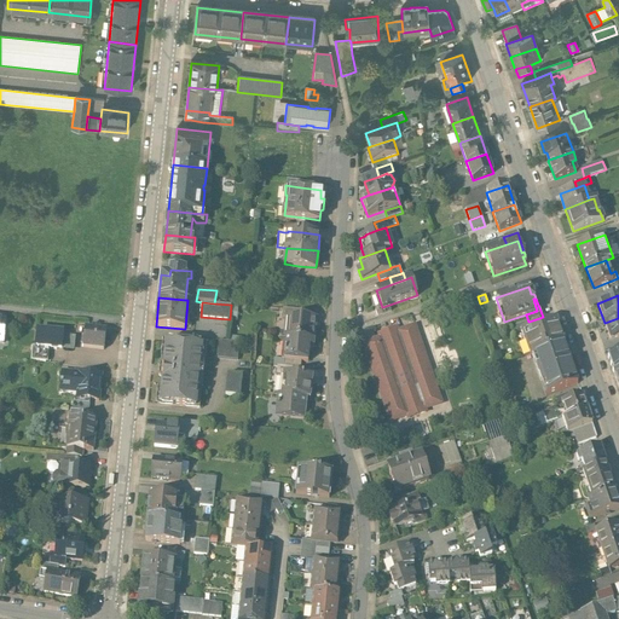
[(382,307),(375,310),(377,317),(392,312),(389,305),(382,307)]
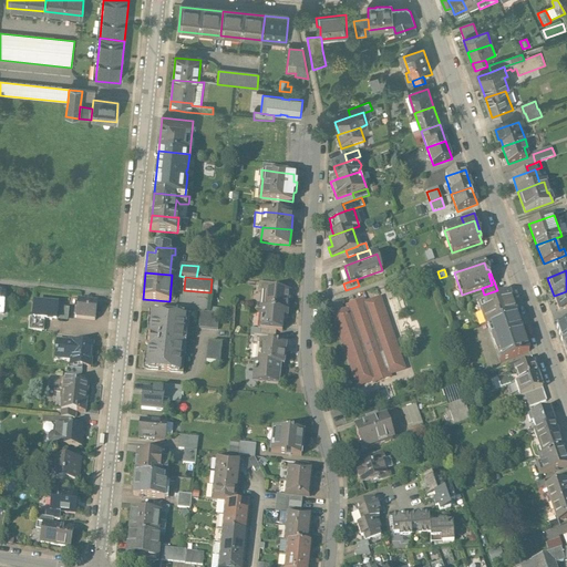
[(260,308),(263,308),(287,310),(289,291),(272,289),(264,288),(263,289),(260,308)]
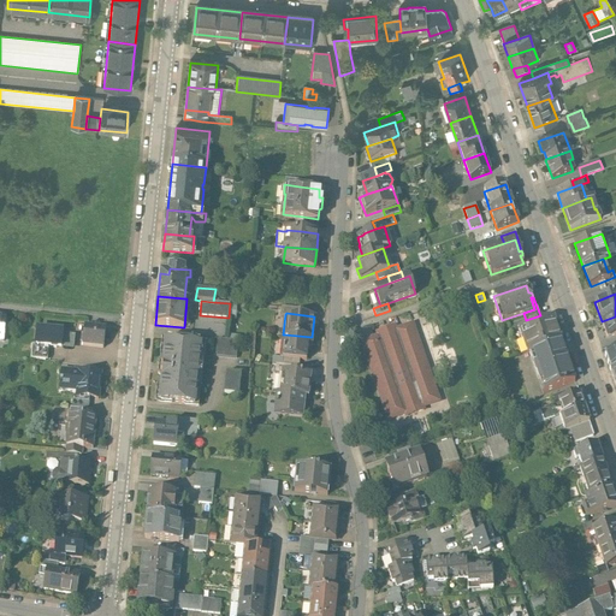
[(615,317),(602,321),(608,338),(615,335),(615,317)]
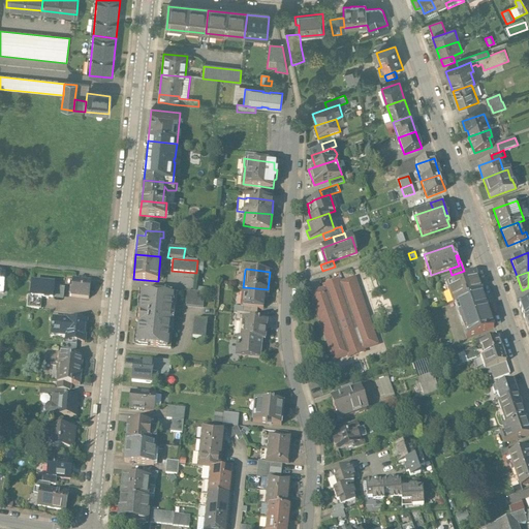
[(453,303),(454,303),(481,293),(475,274),(453,281),(447,283),(447,284),(449,290),(448,290),(453,303)]
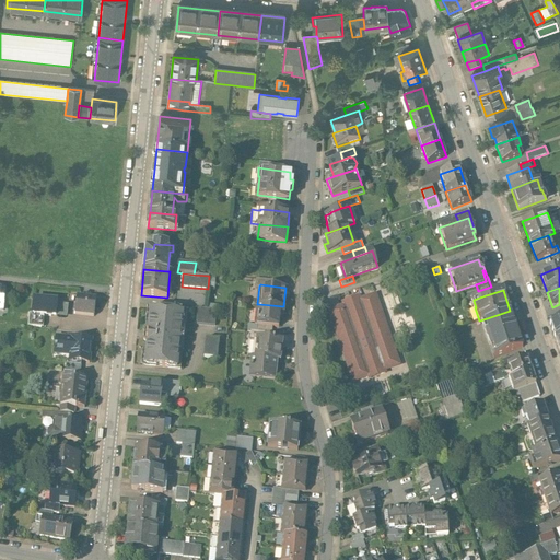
[(466,303),(474,301),(474,300),(479,298),(477,291),(464,296),(466,303)]
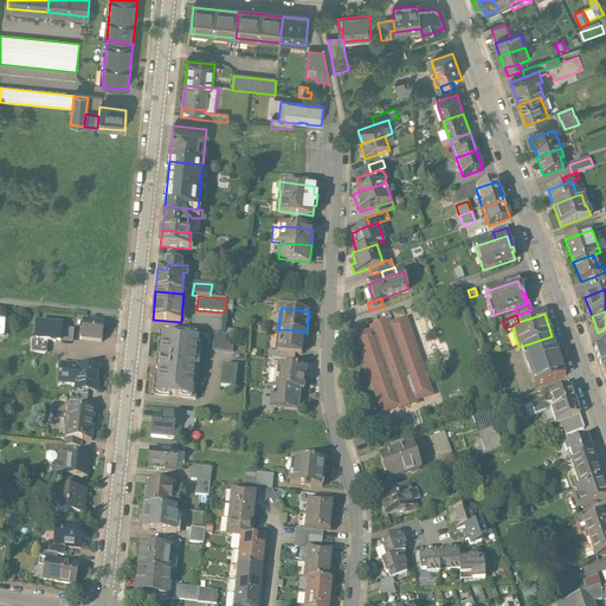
[(84,321),(83,340),(102,341),(104,323),(98,322),(98,318),(91,317),(91,321),(84,321)]
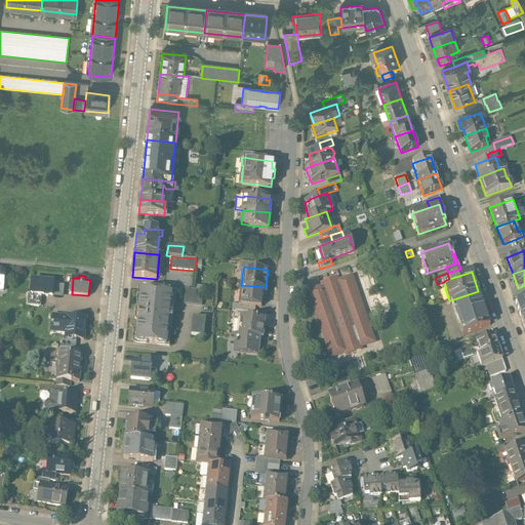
[(374,340),(352,276),(337,281),(336,278),(322,283),(323,286),(308,291),(331,356),(345,351),(346,354),(361,348),(360,346),(374,340)]
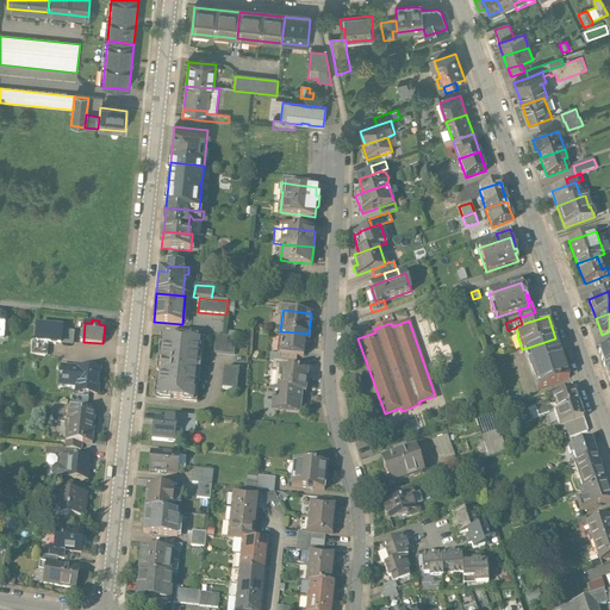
[(62,328),(37,325),(36,341),(36,342),(47,343),(61,344),(61,340),(73,341),(74,332),(62,331),(62,328)]
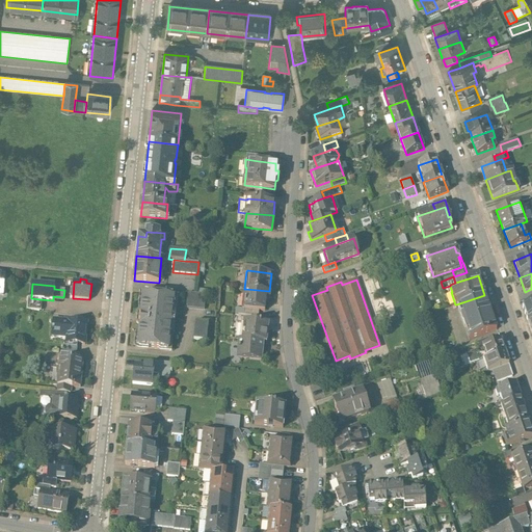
[(270,291),(269,291),(246,289),(244,308),(259,310),(264,310),(266,297),(269,298),(270,291)]
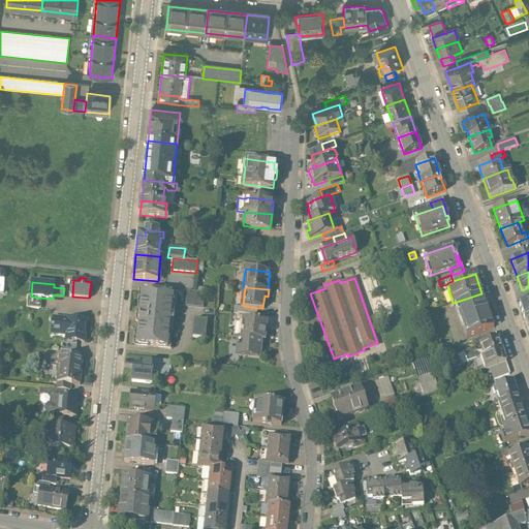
[(187,305),(205,307),(206,292),(188,291),(187,305)]
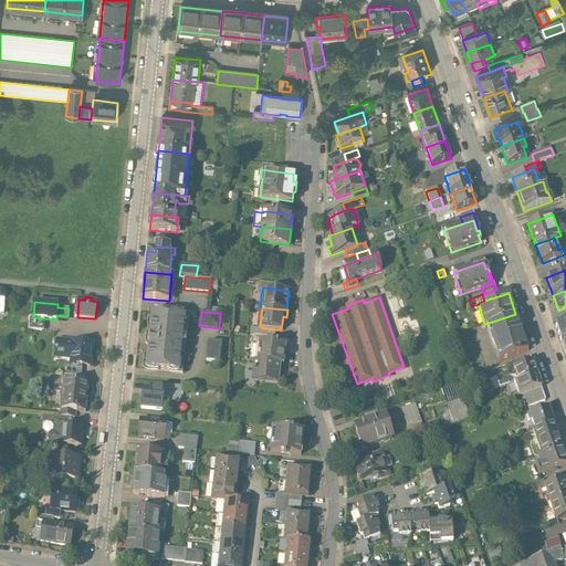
[(186,316),(152,313),(146,368),(179,371),(186,316)]
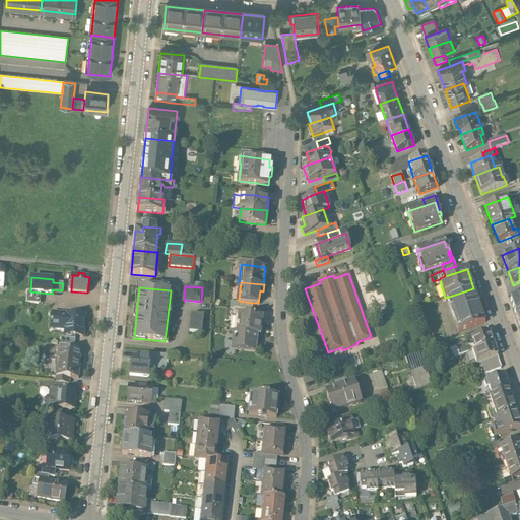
[(485,323),(473,288),(446,298),(459,332),(485,323)]
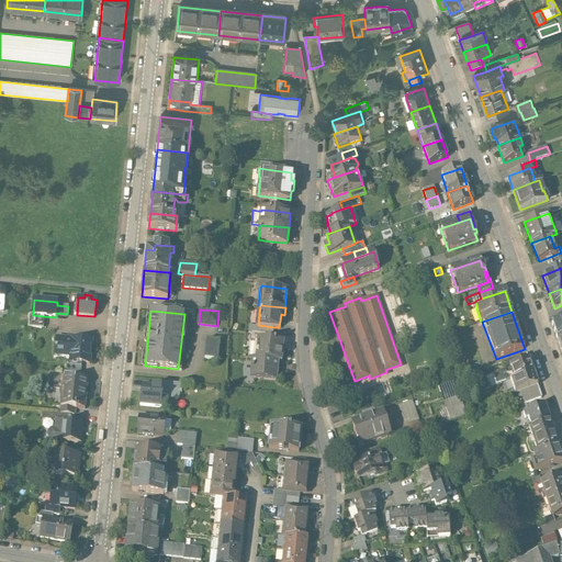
[(33,314),(30,314),(29,327),(42,328),(43,316),(33,315),(33,314)]
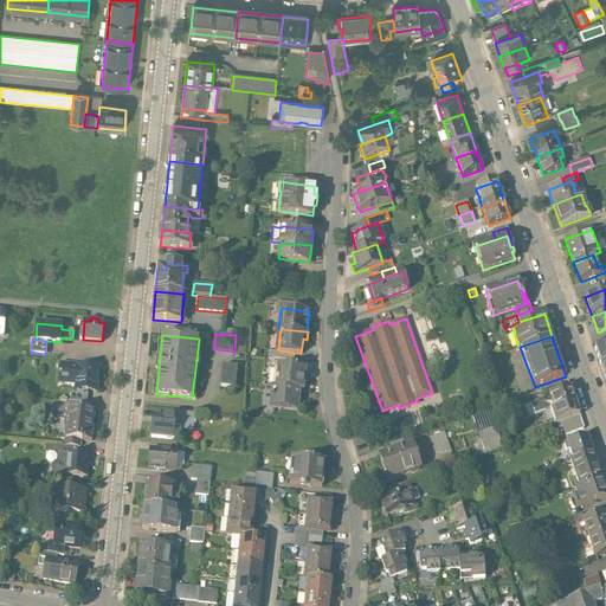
[(605,345),(594,349),(600,366),(605,363),(605,345)]
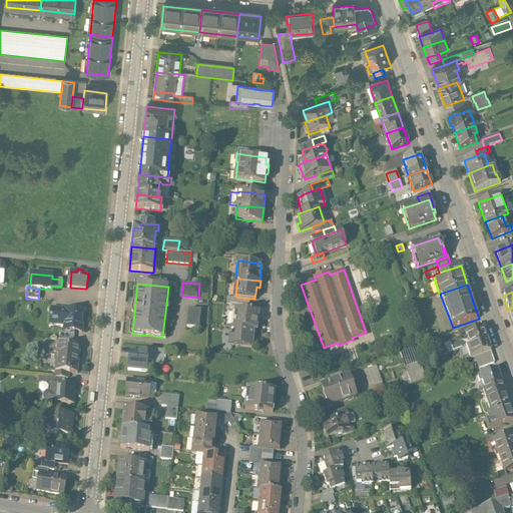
[(226,296),(226,302),(229,302),(242,303),(248,304),(249,299),(235,297),(226,296)]
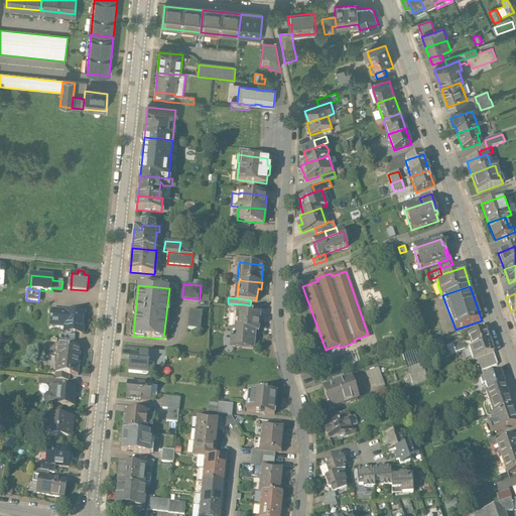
[(243,311),(244,304),(231,303),(230,311),(237,311),(237,310),(243,311)]
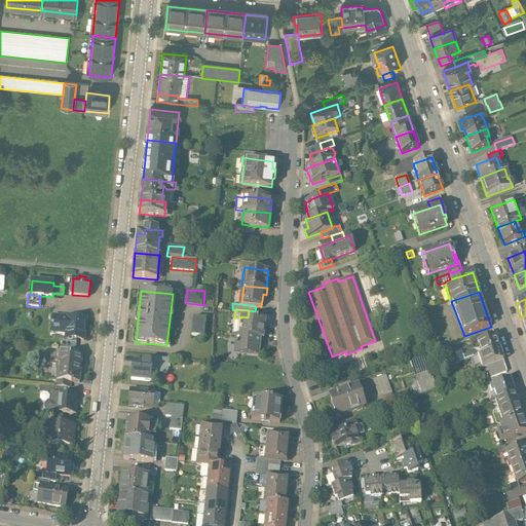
[(68,317),(53,316),(53,318),(52,318),(51,326),(52,326),(51,333),(66,335),(66,338),(66,342),(73,342),(73,339),(76,340),(83,340),(85,320),(68,317)]
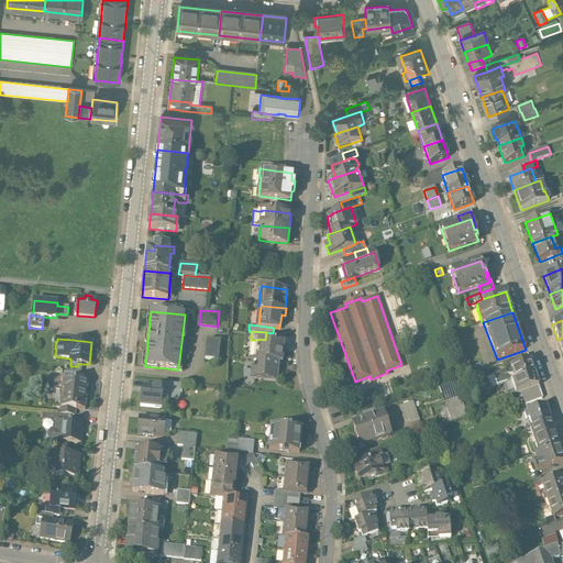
[(258,340),(256,359),(278,361),(283,361),(285,342),(265,340),(258,339),(258,340)]
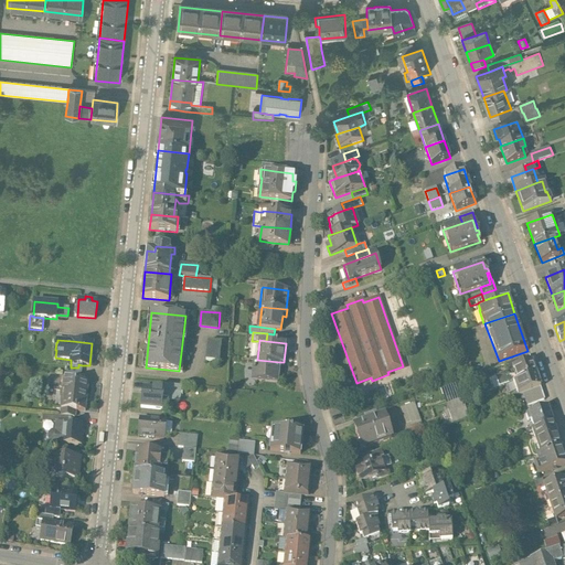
[(222,342),(209,341),(206,361),(220,362),(222,342)]
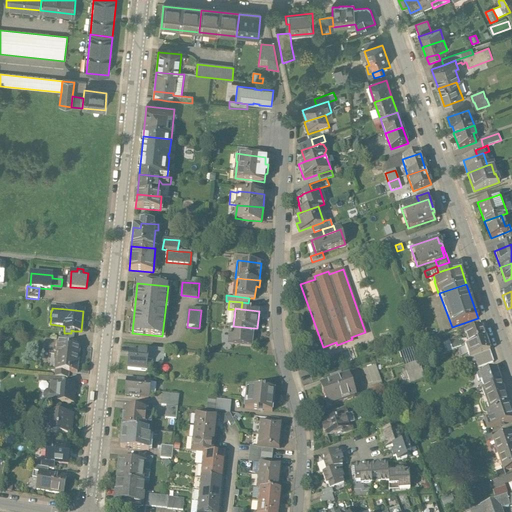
[(480,323),(462,329),(464,334),(482,328),(480,323)]
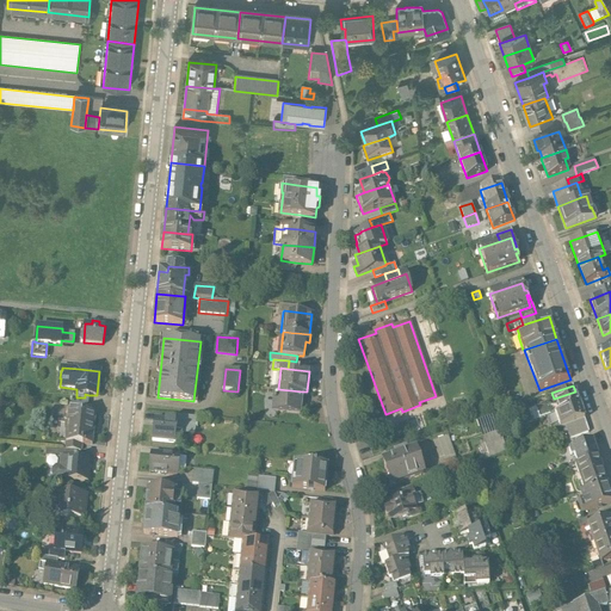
[(300,412),(302,392),(278,389),(276,388),(273,408),(300,412)]
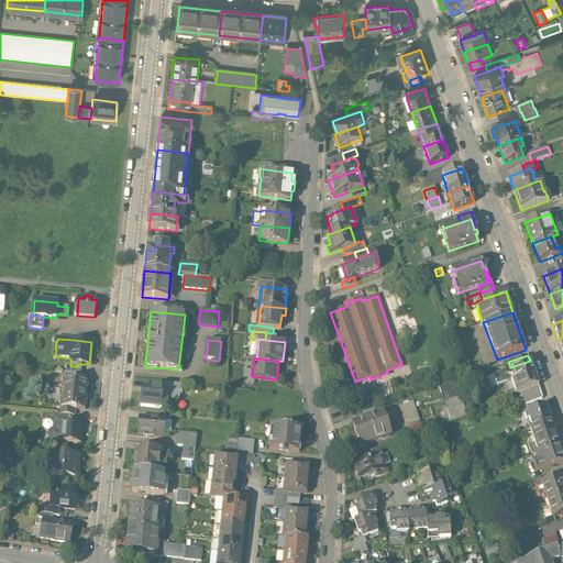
[(496,387),(505,385),(534,374),(530,361),(510,367),(514,376),(510,377),(504,375),(503,373),(493,377),(496,387)]
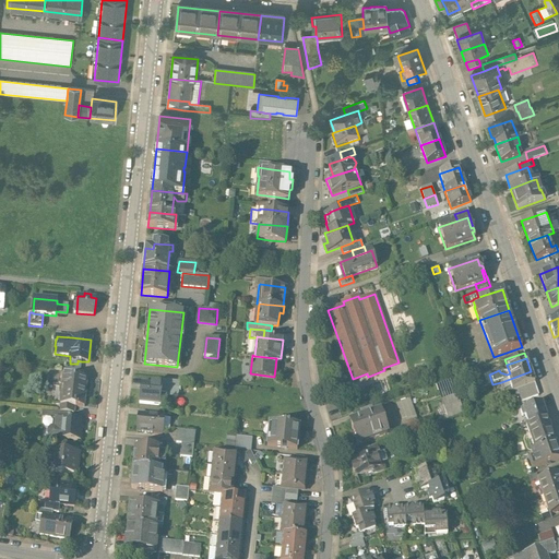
[(67,359),(66,370),(80,371),(81,361),(78,360),(78,364),(70,364),(70,359),(67,359)]
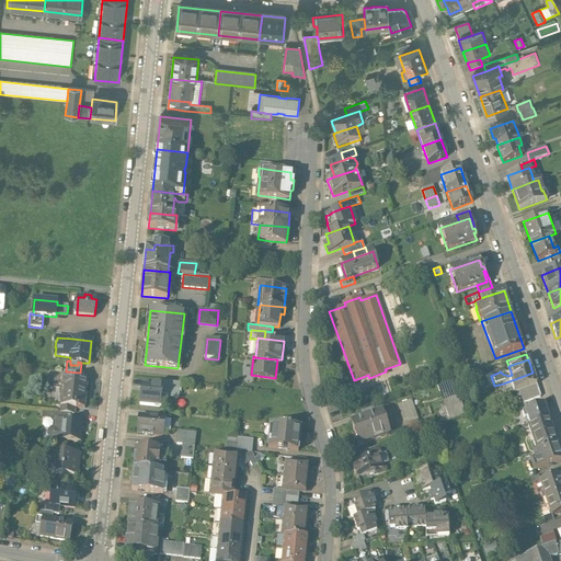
[(537,386),(533,373),(503,384),(506,393),(511,392),(512,395),(516,393),(537,386)]
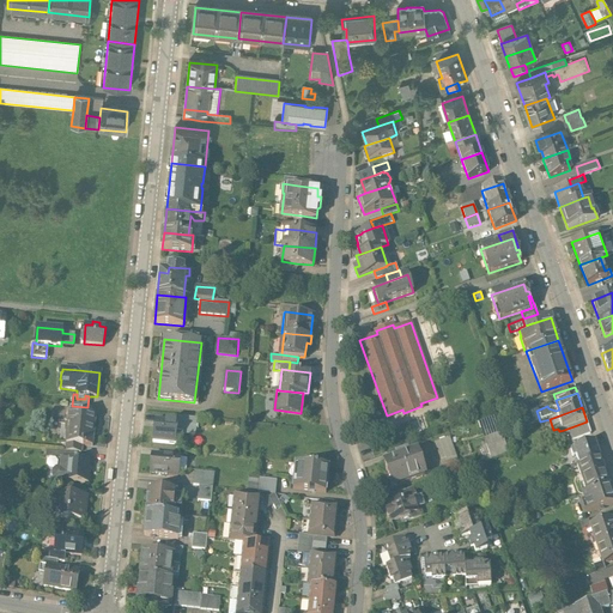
[(91,416),(70,413),(66,444),(82,447),(91,447),(93,430),(96,416),(91,416)]
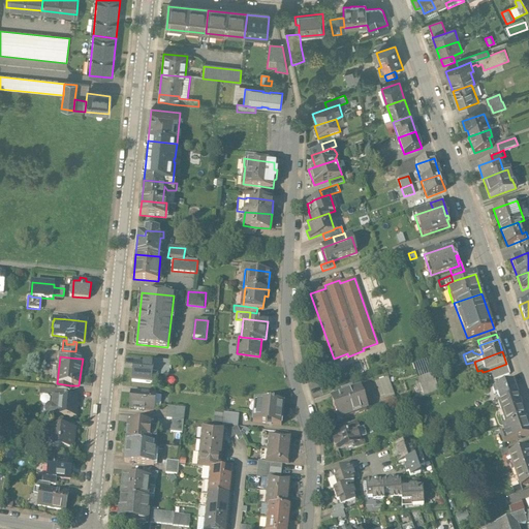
[(439,392),(428,359),(413,364),(418,378),(408,382),(410,386),(414,385),(418,399),(439,392)]
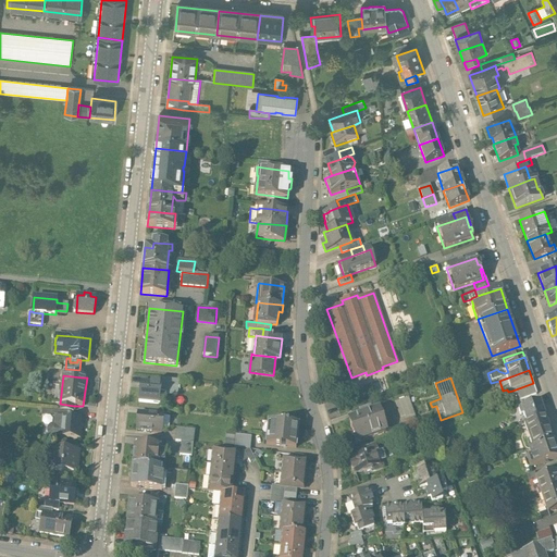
[(180,381),(165,379),(164,386),(161,386),(161,393),(166,393),(166,395),(178,396),(178,387),(180,381)]
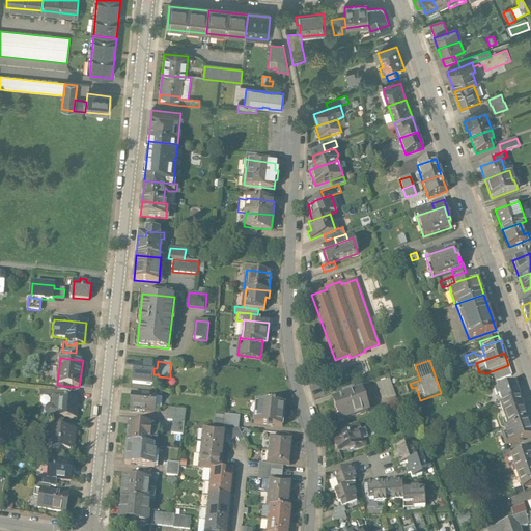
[(159,374),(154,374),(154,368),(154,367),(135,365),(133,383),(158,385),(159,376),(159,374)]
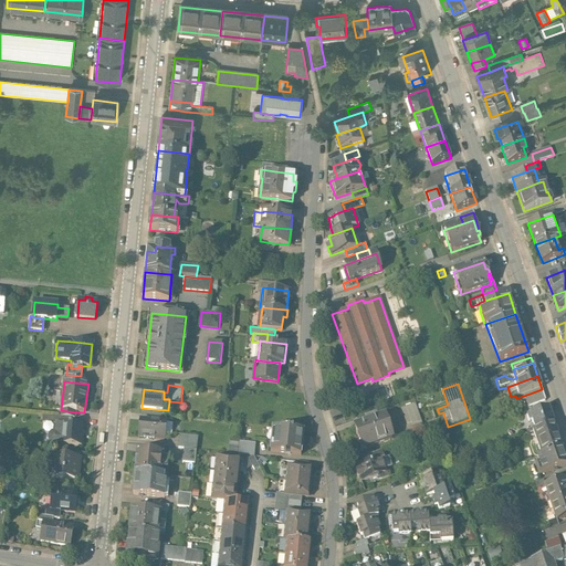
[(546,401),(542,389),(521,397),(523,401),(526,399),(530,408),(546,401)]
